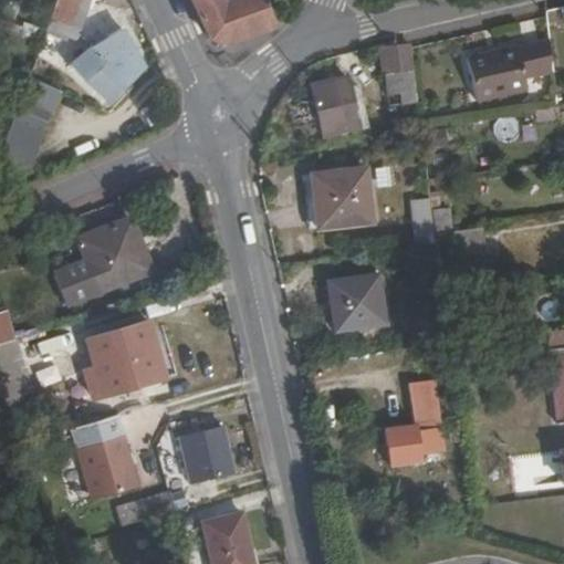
[(92,0),(60,0),(44,47),(60,51),(74,9),(85,13),(94,1),(92,0)]
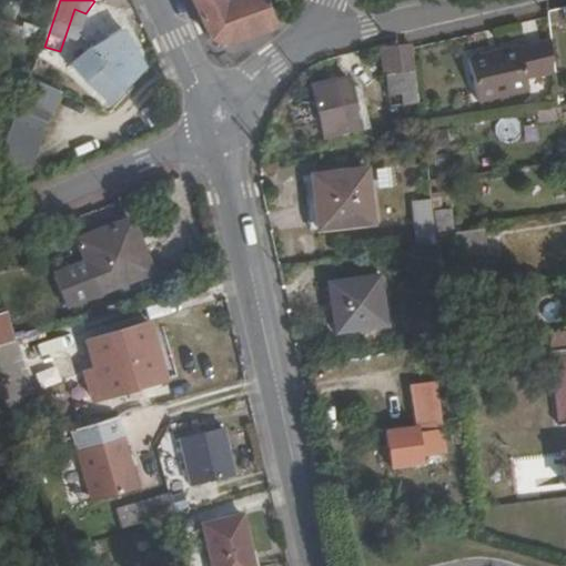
[(191,0),(210,40),(228,46),(278,28),(264,0),(191,0)]
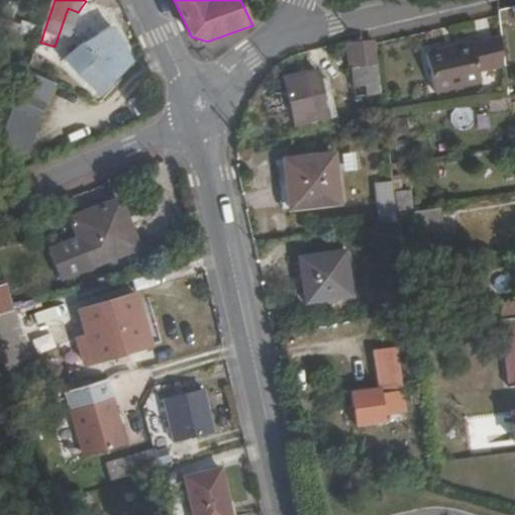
[(102,94),(133,64),(113,27),(84,44),(64,61),(102,94)]
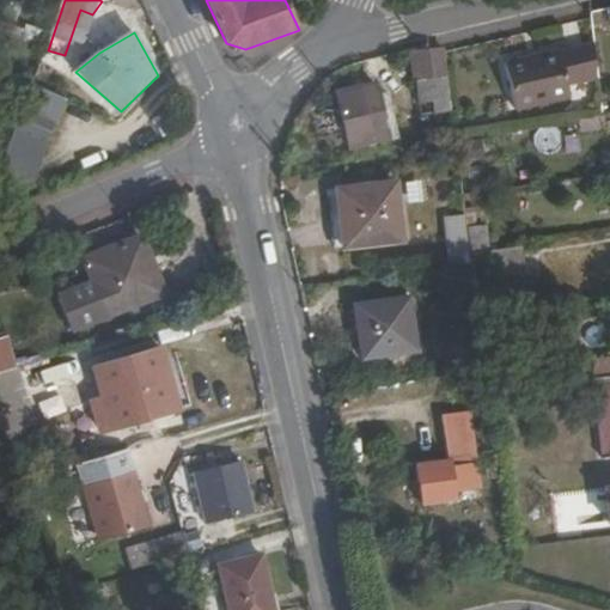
[(599,90),(596,43),(505,52),(510,99),(599,90)]
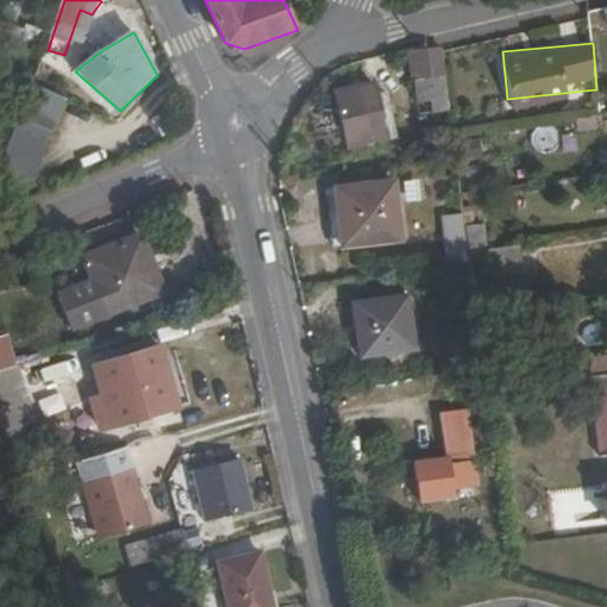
[(445,73),(442,45),(411,49),(413,80),(445,76),(445,73)]
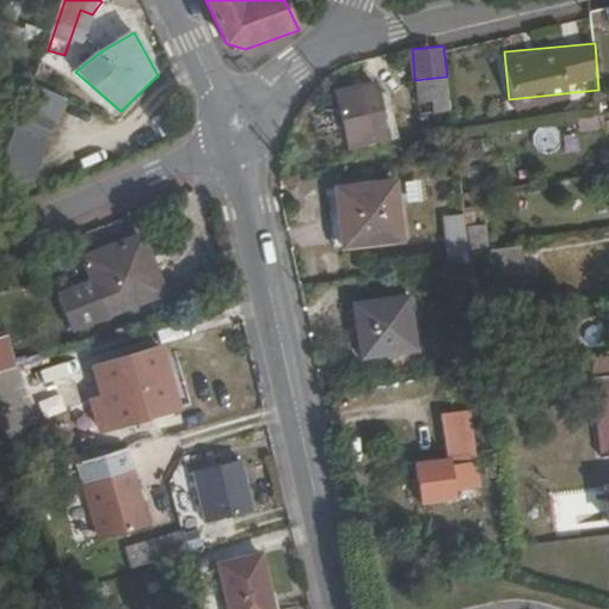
[(455,72),(447,73),(447,77),(450,103),(459,102),(455,72)]
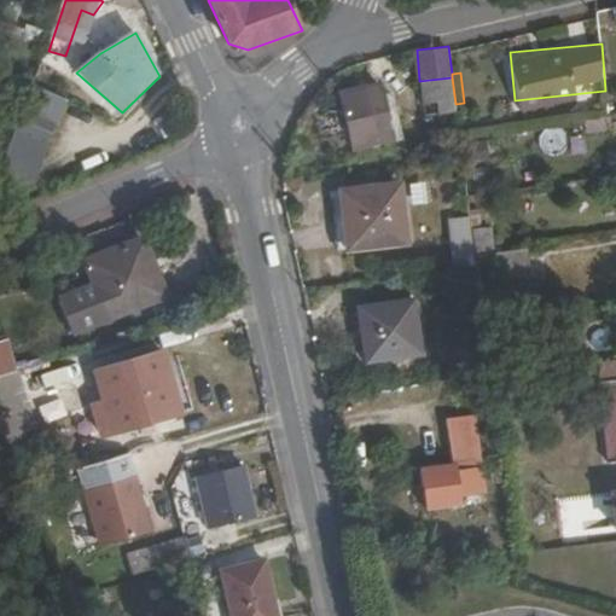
[(353,146),(379,140),(365,86),(340,91),(353,146)]
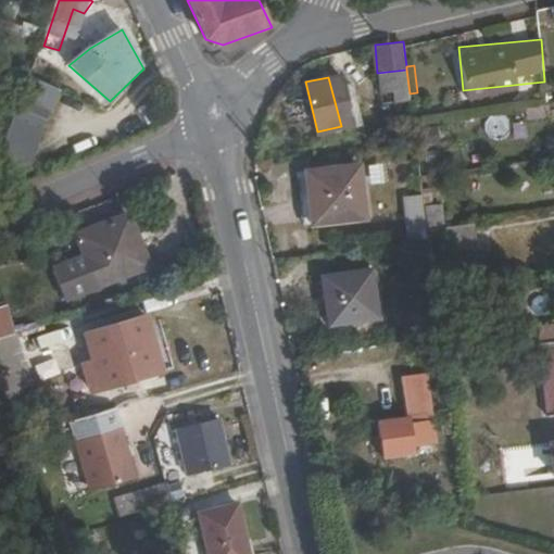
[(62,89),(32,78),(1,168),(35,163),(48,128),(43,126),(49,111),(54,112),(62,89)]
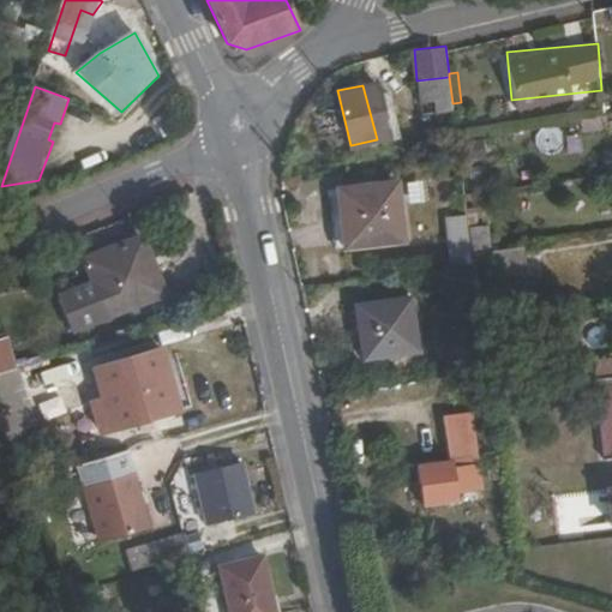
[(607,126),(605,114),(580,117),(581,130),(607,126)]
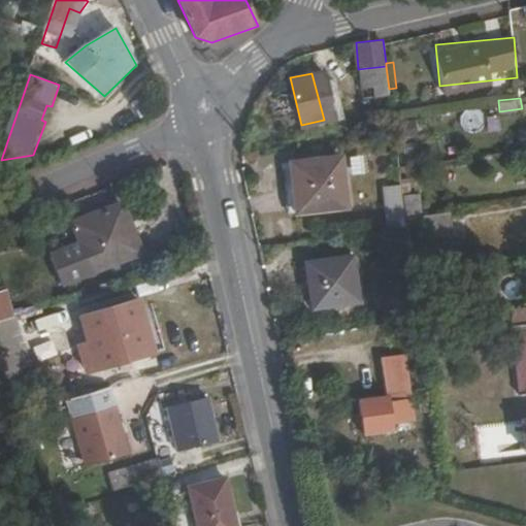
[(300,210),(350,203),(341,155),(293,161),(300,210)]
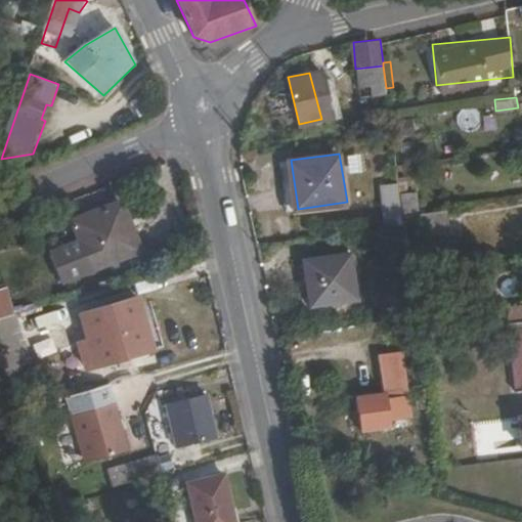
[(380,183),(386,225),(403,224),(402,215),(397,181),(380,183)]
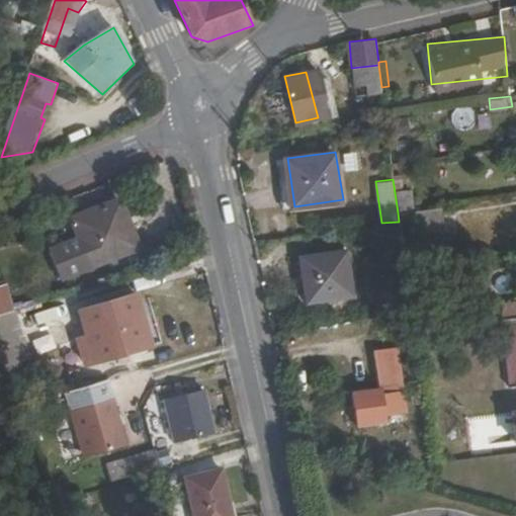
[(136,250),(117,202),(71,221),(78,241),(49,252),(60,279),(136,250)]
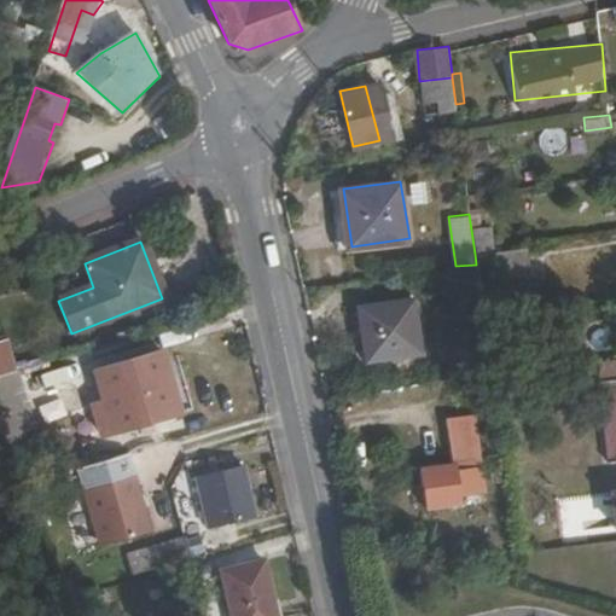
[(475,254),(476,265),(477,279),(532,273),(529,248),(475,254)]
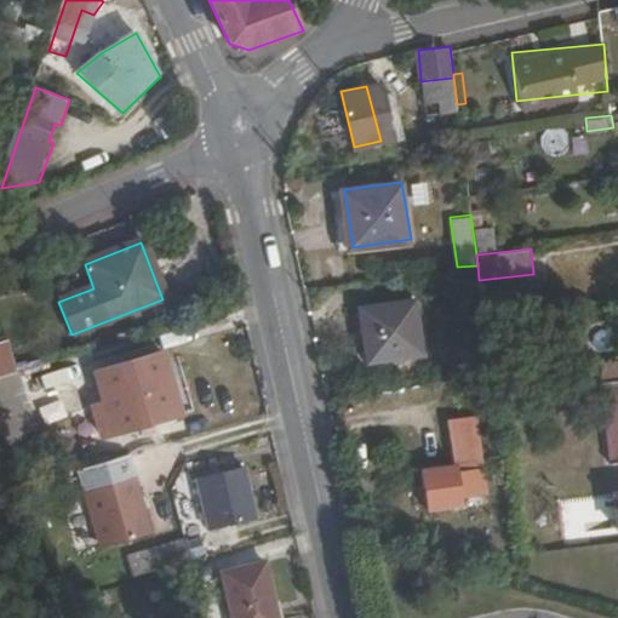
[(422,353),(417,299),(365,304),(371,358),(422,353)]
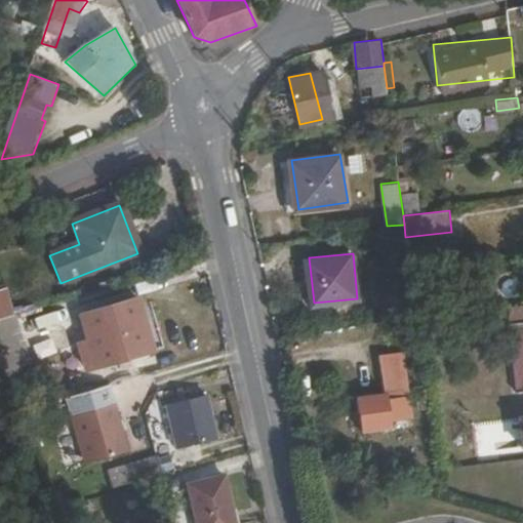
[(0,300),(0,320),(21,314),(13,296),(0,300)]
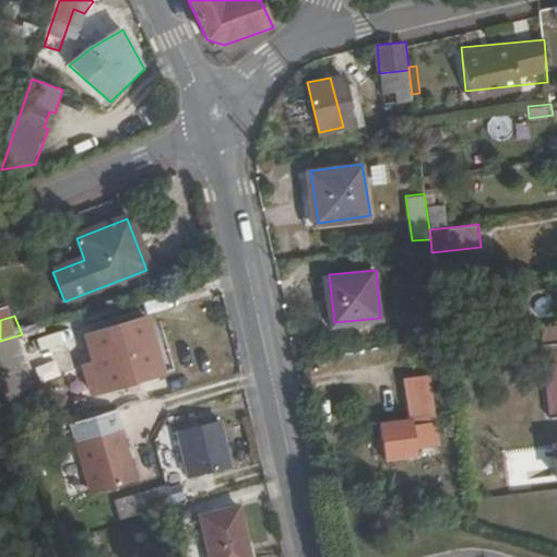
[(97,395),(166,375),(149,320),(87,339),(99,375),(90,377),(97,395)]
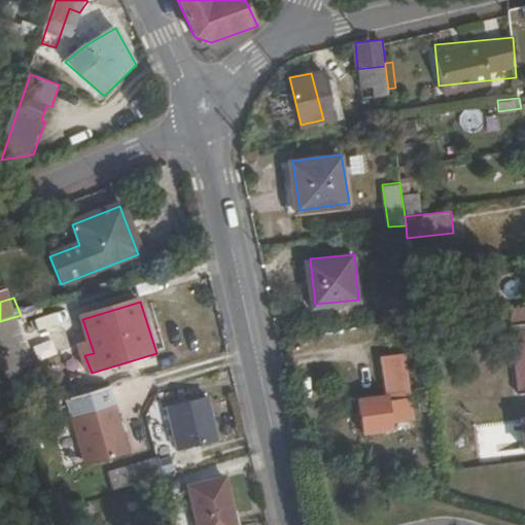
[(511,325),(524,323),(524,309),(509,312),(511,325)]
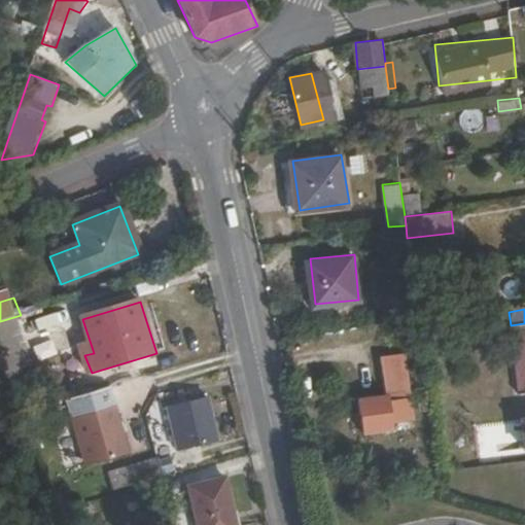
[(21,315),(0,321),(0,340),(3,347),(30,341),(21,315)]
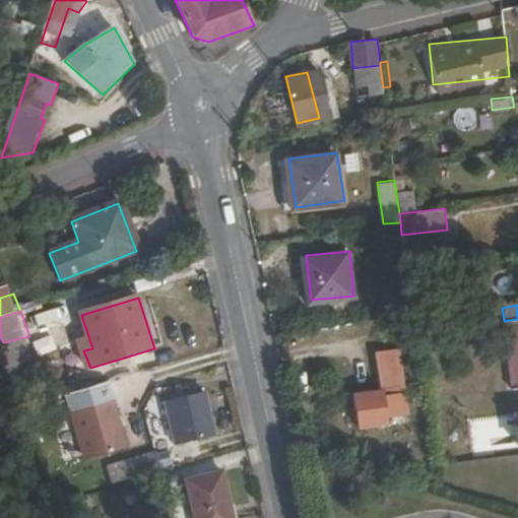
[(378,389),(350,393),(354,423),(382,421),(382,416),(403,414),(398,364),(376,367),(378,389)]
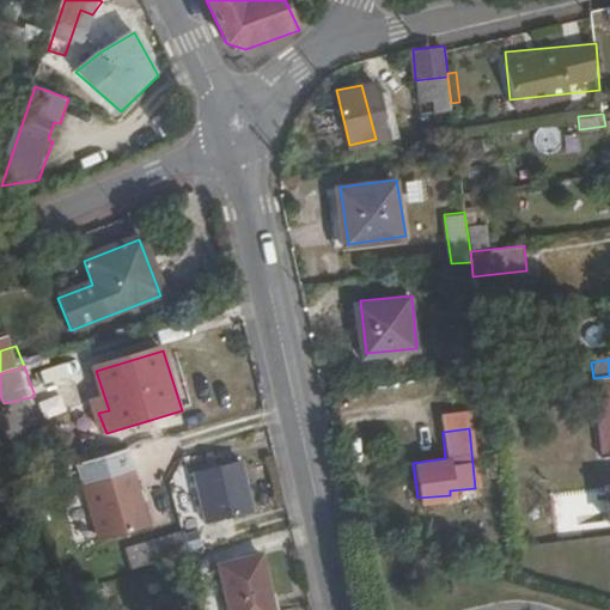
[(206,522),(254,512),(244,463),(195,471),(206,522)]
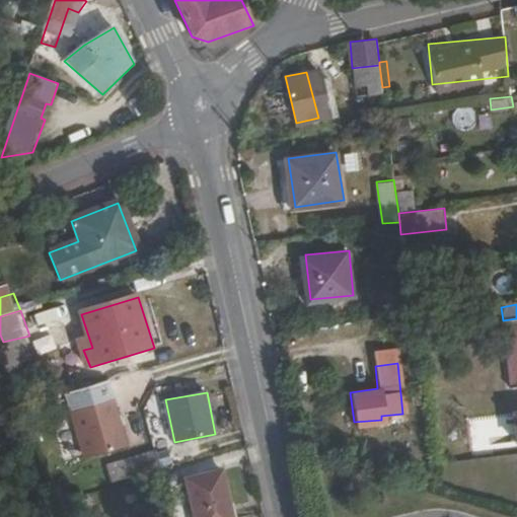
[(86,460),(130,447),(116,401),(72,414),(86,460)]
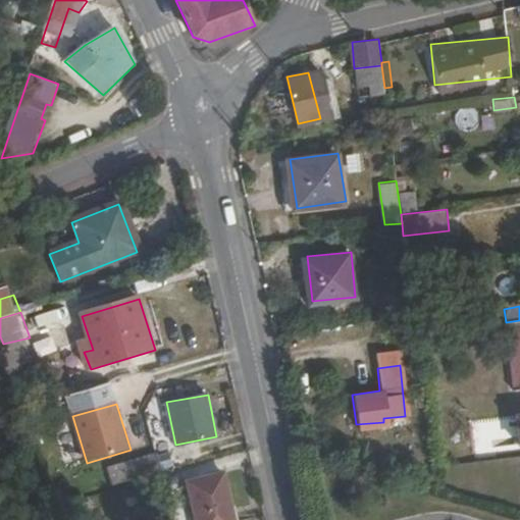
[(114,486),(161,474),(157,457),(109,469),(114,486)]
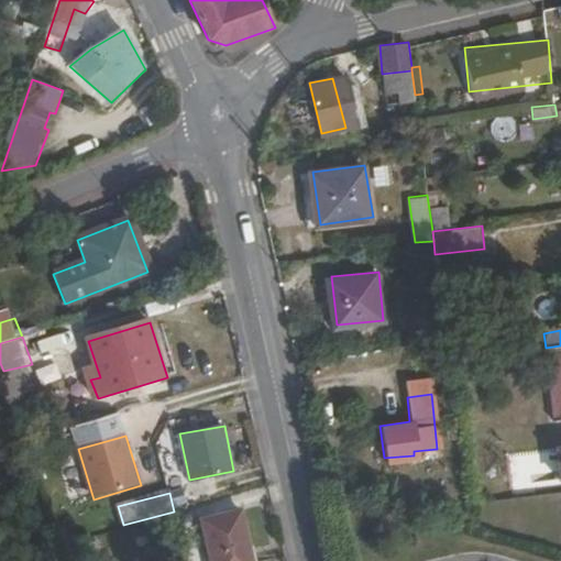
[(251,560),(237,512),(199,523),(211,560),(251,560)]
